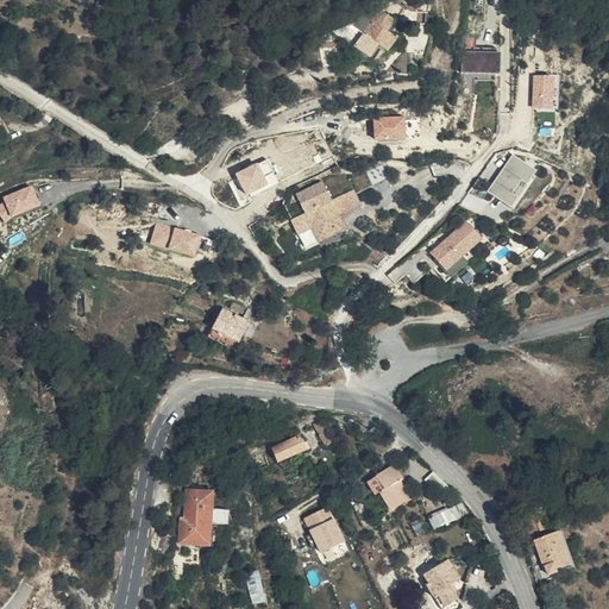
[(359,49),(375,60),(385,66),(395,51),(385,45),(393,35),(378,24),(359,49)]
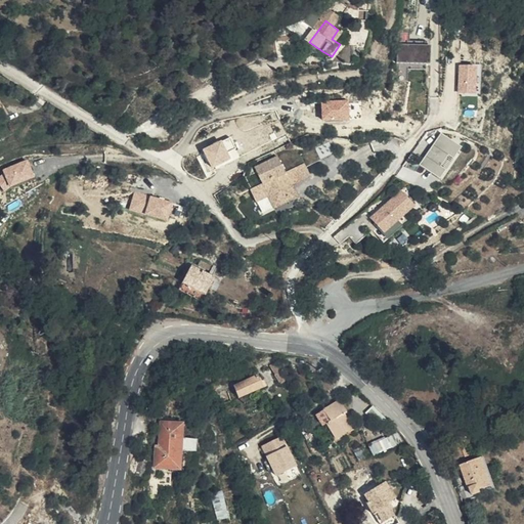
[(322,51),(309,42),(301,52),(315,62),(322,51)]
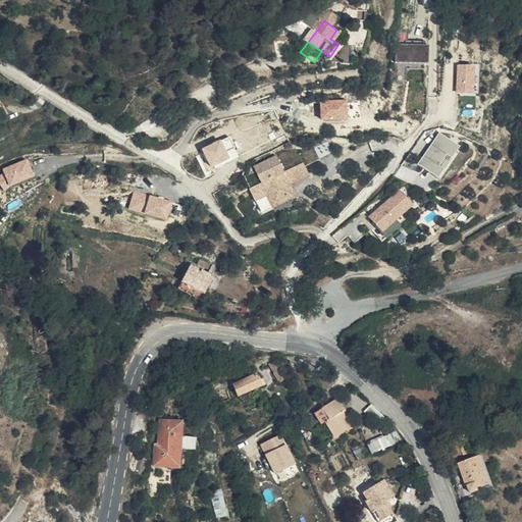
[(398,43),(397,60),(429,62),(430,44),(398,43)]
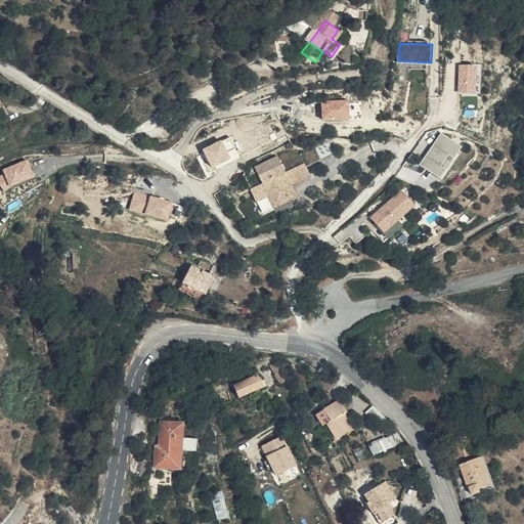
[(461,64),(460,92),(477,92),(478,66),(461,64)]
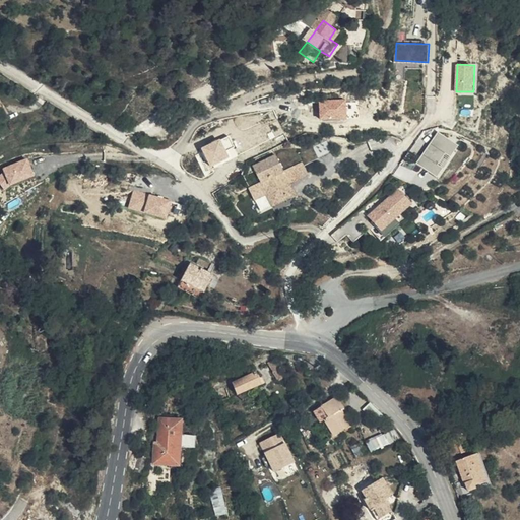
[(347,117),(346,99),(321,100),(322,119),(347,117)]
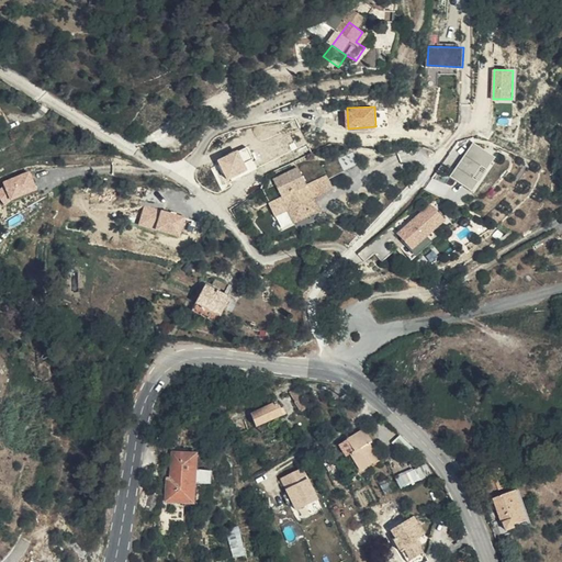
[(181,144),(175,135),(172,136),(164,142),(158,146),(163,150),(181,144)]
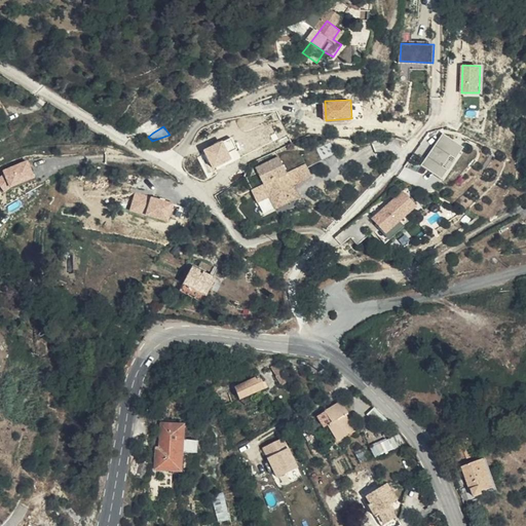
[(446,133),(423,164),(442,178),(463,147),(446,133)]
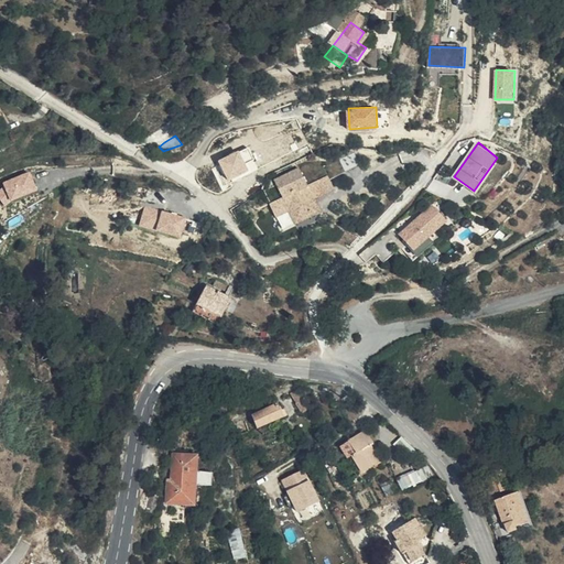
[(220,161),(230,179),(258,165),(249,147),(220,161)]
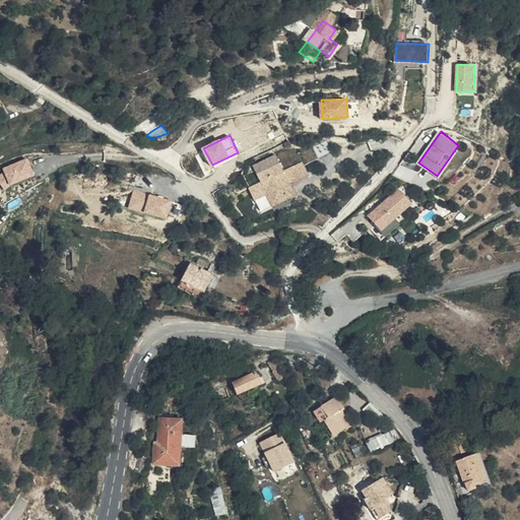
[(314,146),(319,157),(334,150),(329,139),(314,146)]
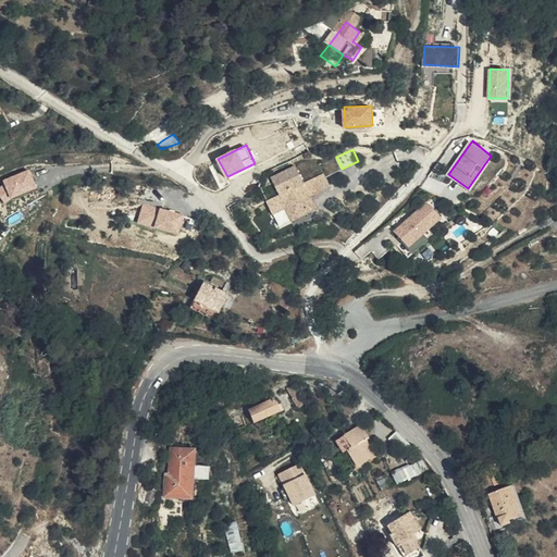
[(296,166),(272,178),(280,195),(267,201),(271,210),(284,203),(286,208),(292,205),(298,218),(318,208),(311,196),(308,189),(313,186),(317,193),(331,186),(325,173),(305,183),(296,166)]
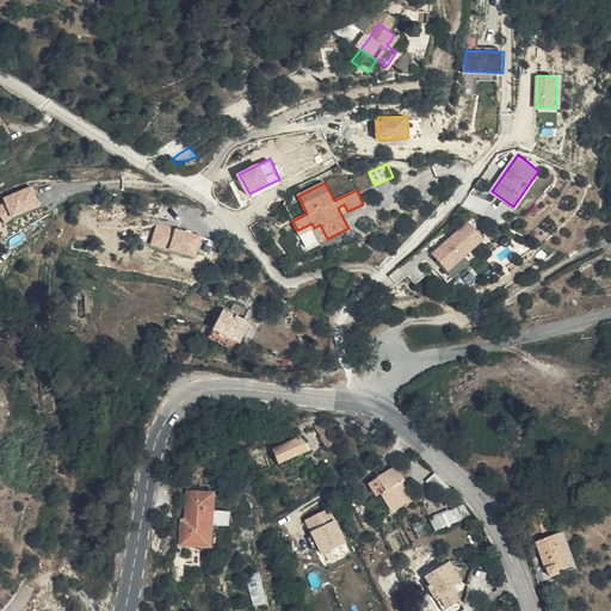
[(6,199),(0,205),(0,211),(8,222),(14,217),(42,205),(34,185),(5,196),(6,199)]
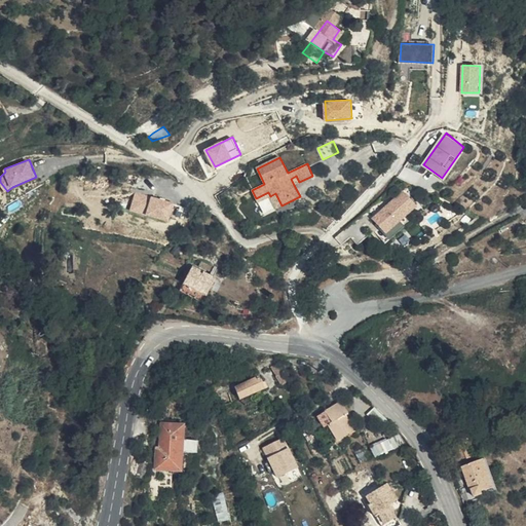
[(307,163),(312,176),(320,173),(313,160),(307,163)]
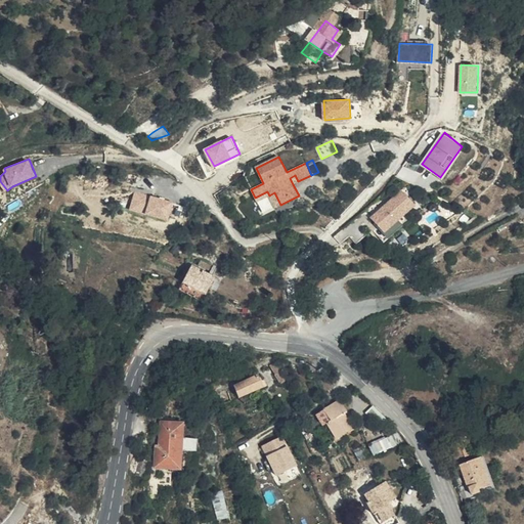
[(295,175),(290,178),(293,184),(298,181),(295,175)]
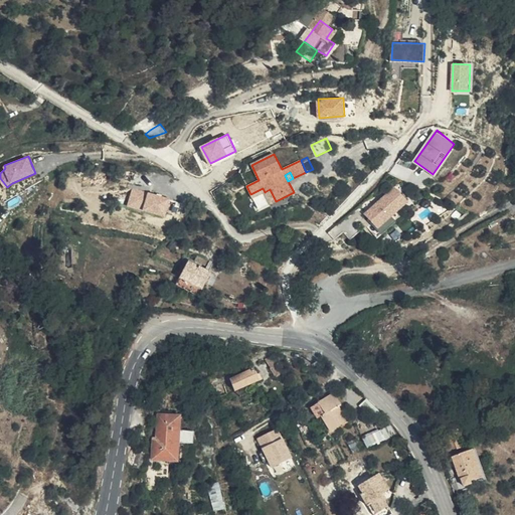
[(395,185),(365,212),(378,227),(409,200),(395,185)]
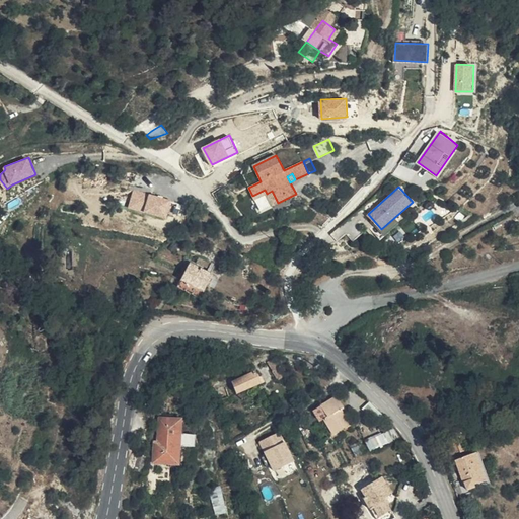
[(167,218),(172,200),(135,189),(130,207),(167,218)]
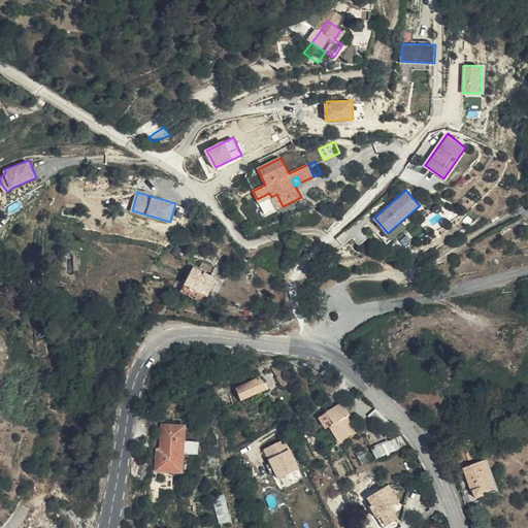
[(259,202),(271,197),(269,193),(257,199),(259,202)]
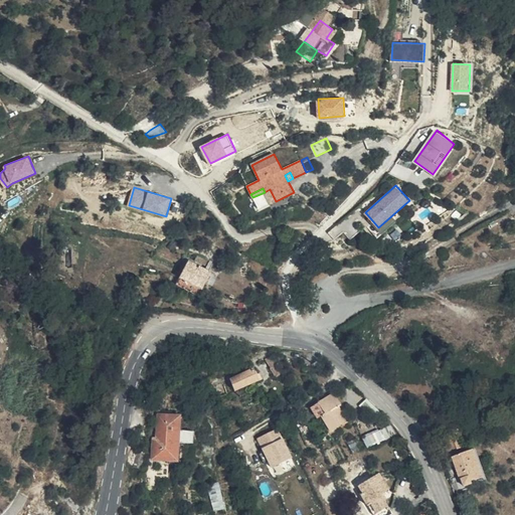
[(271,204),(276,201),(270,189),(265,192),(271,204)]
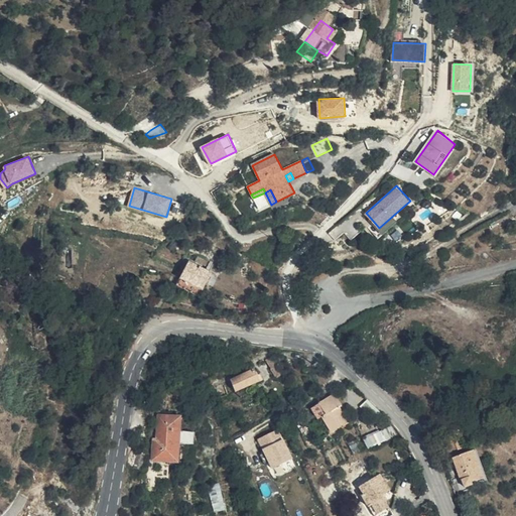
[(196,276),(206,258),(192,251),(183,269),(196,276)]
